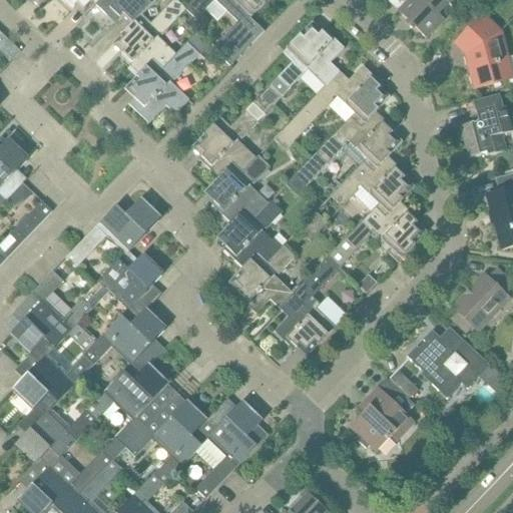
[(60,0),(72,11),(74,8),(84,17),(95,5),(100,0),(99,0),(60,0)]
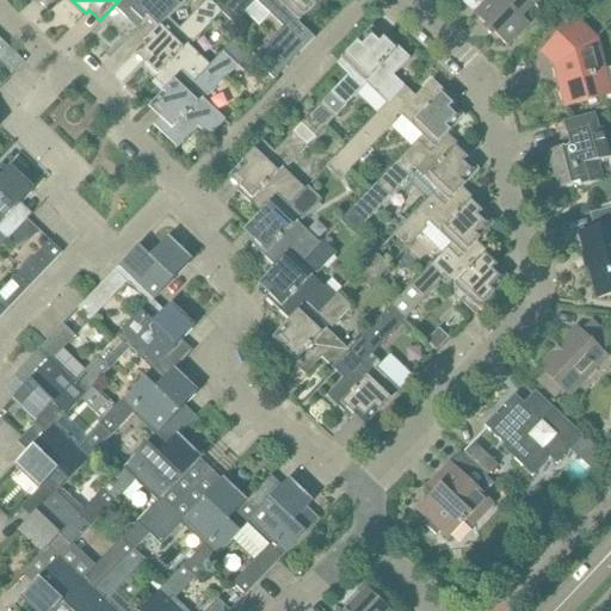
[(118,1),(113,6),(136,29),(142,23),(153,32),(155,30),(155,31),(170,17),(185,0),(118,0),(119,0),(118,1)]
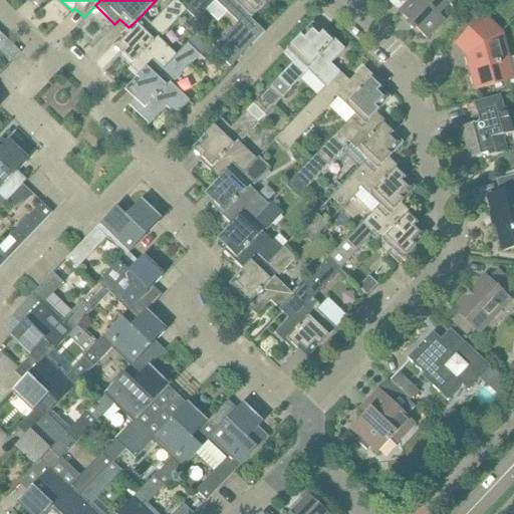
[(141,74),(154,60),(164,69),(177,55),(158,37),(161,34),(163,35),(187,10),(188,9),(186,7),(178,0),(173,0),(152,23),(143,14),(131,26),(131,25),(129,27),(112,44),(121,54),(119,56),(130,66),(132,64),(141,72),(140,73),(141,74)]
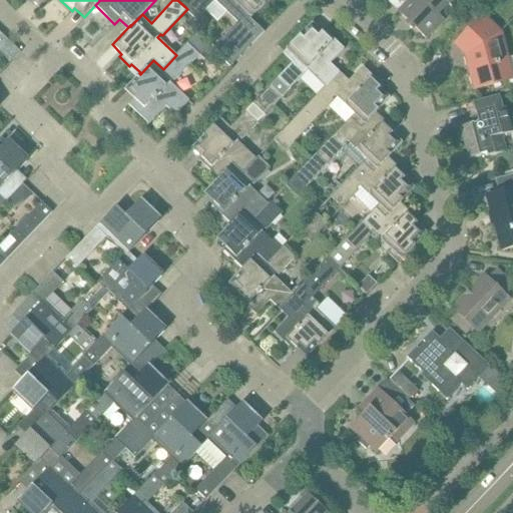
[(211,49),(230,66),(264,31),(249,18),(267,0),(191,0),(185,7),(187,9),(186,10),(195,20),(214,0),(237,22),(211,49)]
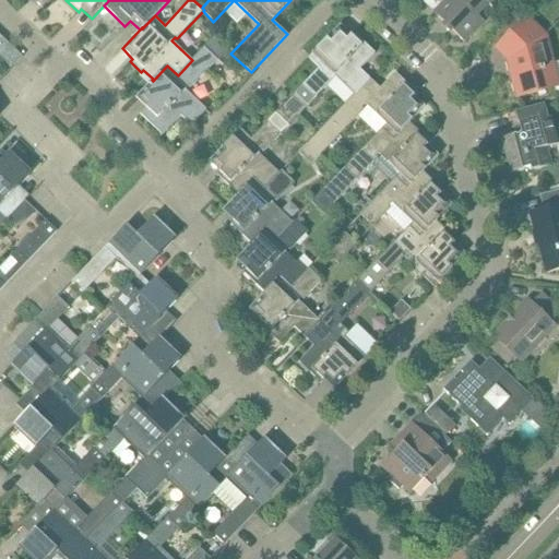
[(444,0),(433,12),(445,24),(445,30),(451,30),(463,42),(484,21),(472,10),(482,0),(484,0),(495,10),(503,0),(444,0)]
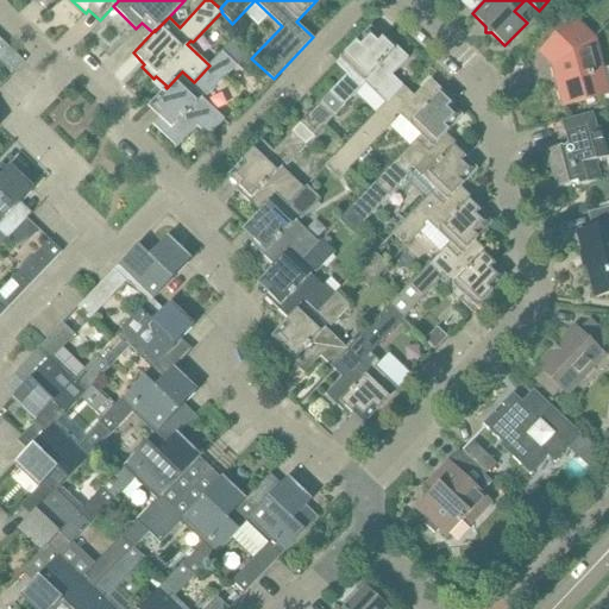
[(589,45),(594,39),(573,19),(540,52),(552,64),(563,106),(608,93),(608,67),(596,71),(589,45)]
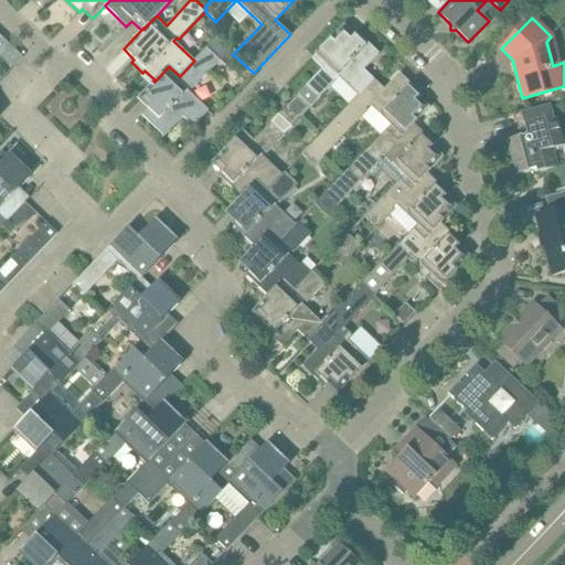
[(322,68),(298,94),(311,107),(337,81),(334,78),(338,75),(358,95),(359,95),(374,80),(363,70),(379,54),(356,32),(354,35),(343,25),(321,49),(312,57),(311,59),(322,68)]
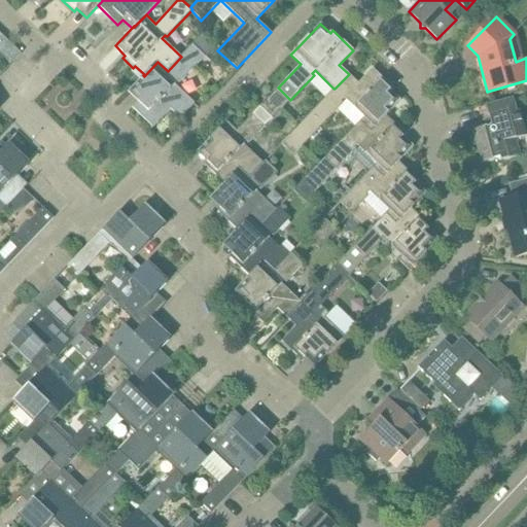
[(0,54),(10,64),(21,54),(0,33),(0,54)]
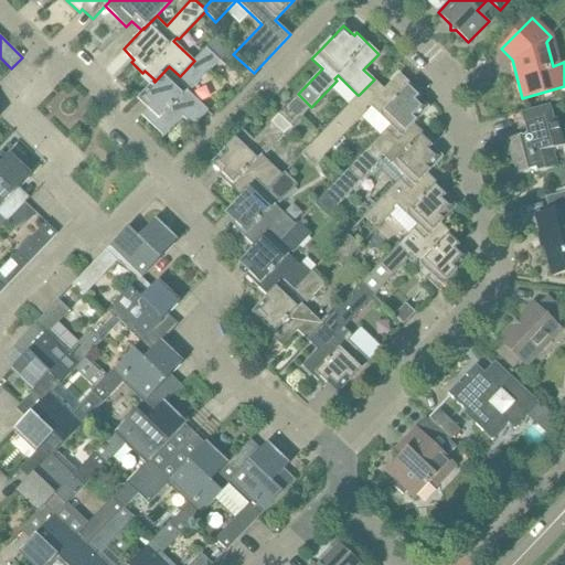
[(220,61),(206,48),(194,61),(180,76),(169,66),(155,82),(153,81),(137,98),(147,109),(141,115),(163,137),(182,117),(193,127),(209,112),(187,91),(190,87),(192,89),(220,61)]
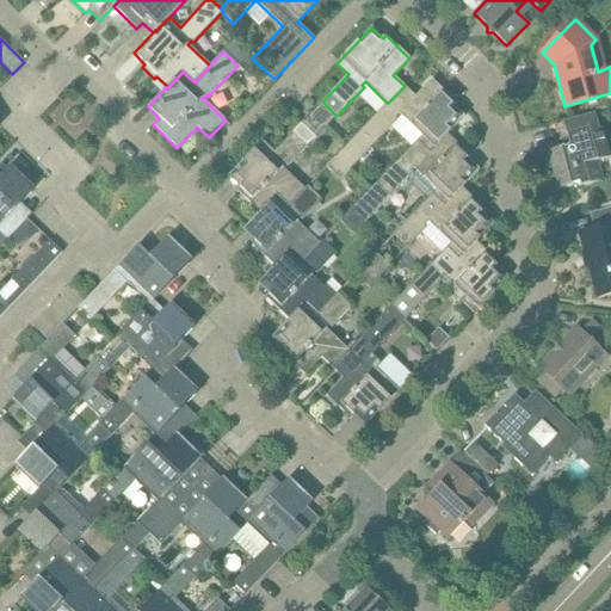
[(387,103),(335,156),(350,170),(399,119),(396,118),(400,115),(421,136),(418,140),(430,152),(444,136),(445,136),(464,116),(452,105),(456,103),(432,79),(415,97),(405,86),(388,103),(387,103)]
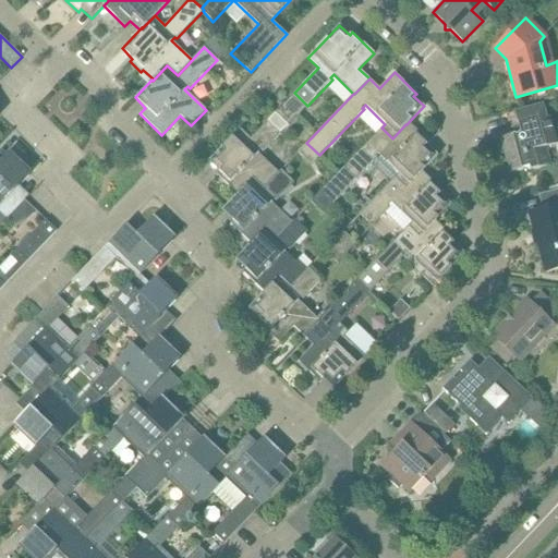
[(294,93),(284,102),(298,116),(307,106),(294,93)]
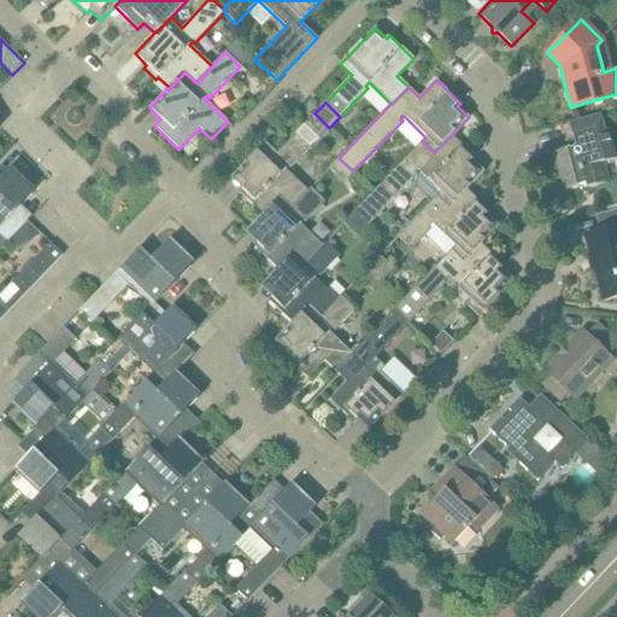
[(315,113),(304,124),(318,139),(329,128),(315,113)]
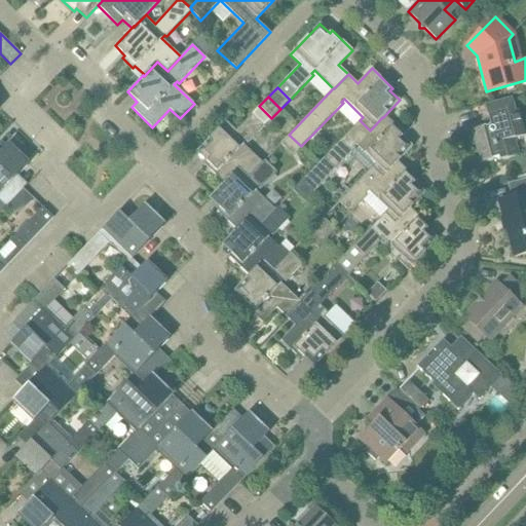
[(490,125),(471,130),(480,163),(498,158),(499,161),(516,157),(512,140),(525,136),(519,110),(516,111),(512,98),(485,105),(490,125)]
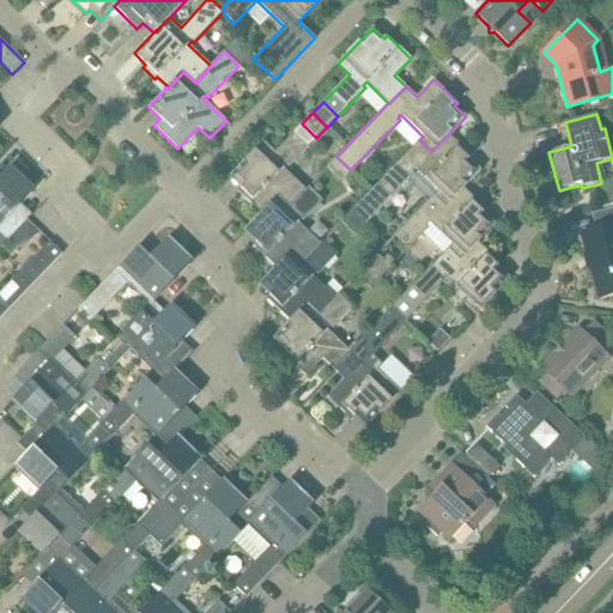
[(248,158),(229,177),(241,188),(238,190),(250,202),(253,200),(263,211),(266,208),(279,195),(290,207),(307,190),(305,189),(284,168),(287,164),(289,167),(316,138),(302,123),(275,152),(263,140),(248,158)]
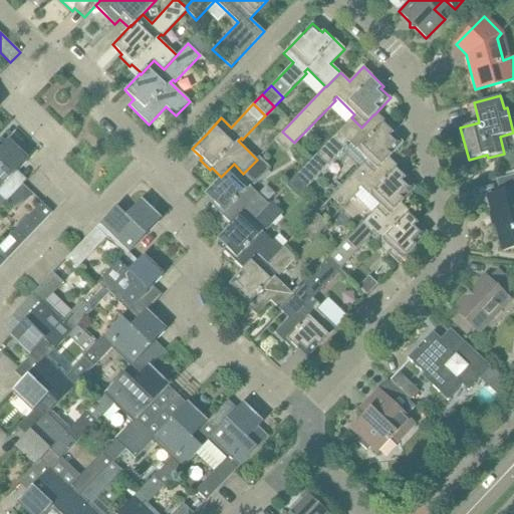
[(312,160),(304,168),(316,179),(330,164),(347,147),(345,145),(348,142),(350,143),(366,160),(363,163),(373,173),(387,160),(389,158),(393,154),(403,143),(394,134),(396,132),(386,121),(383,123),(374,114),(373,114),(361,127),(351,117),(319,152),(319,153),(312,160)]
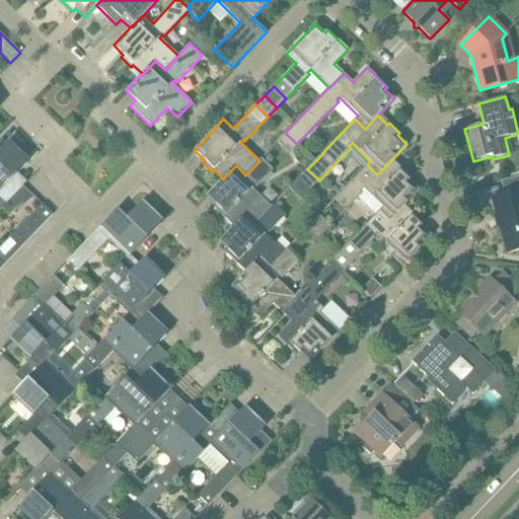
[(289,154),(297,144),(285,133),(277,142),(289,154)]
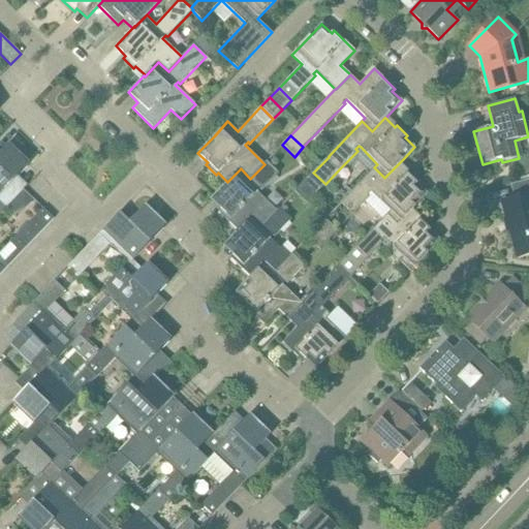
[(0,194),(27,166),(6,147),(0,153),(0,194)]
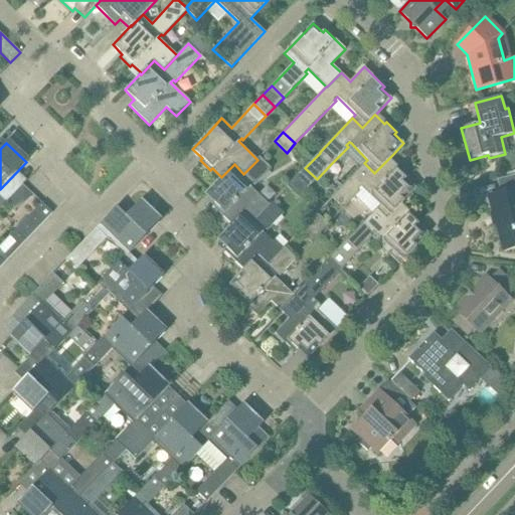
[(246,209),(255,219),(270,205),(269,204),(250,186),(253,184),(254,185),(272,168),(260,156),(256,159),(258,160),(243,174),(234,164),(223,175),(221,177),(205,194),(214,203),(212,205),(222,215),(224,213),(233,222),(235,220),(246,209)]
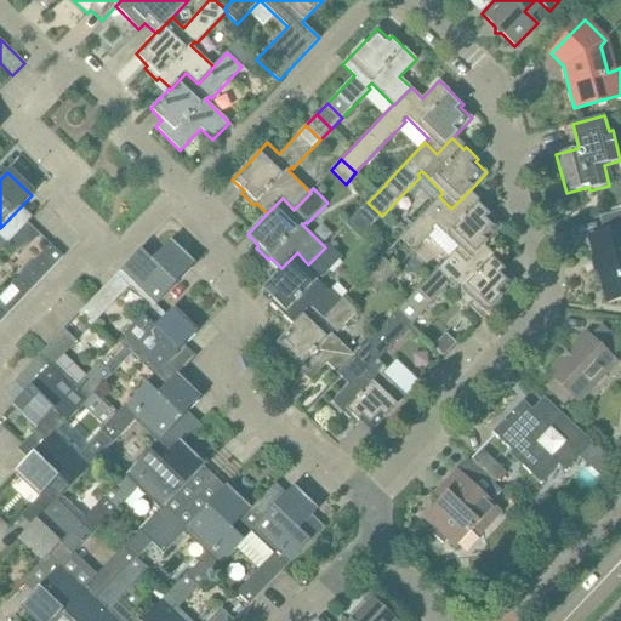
[(439,197),(400,238),(415,251),(427,238),(448,258),(455,251),(467,262),(482,248),(502,227),(490,216),(493,214),(480,201),(478,204),(467,193),(451,209),(439,197)]
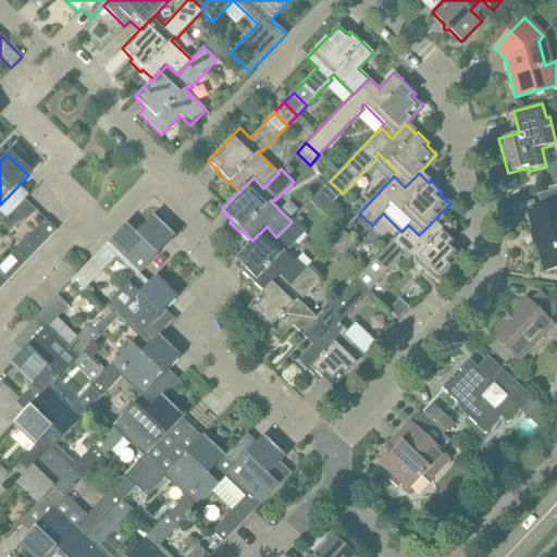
[(556,188),(537,195),(541,208),(529,211),(544,271),(556,268),(556,188)]
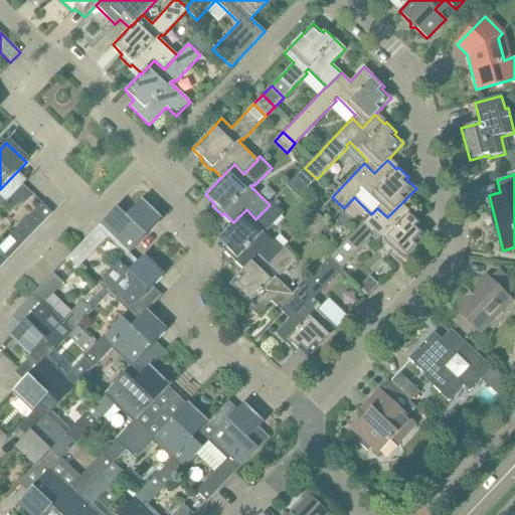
[(299,197),(308,188),(296,177),(287,186),(299,197)]
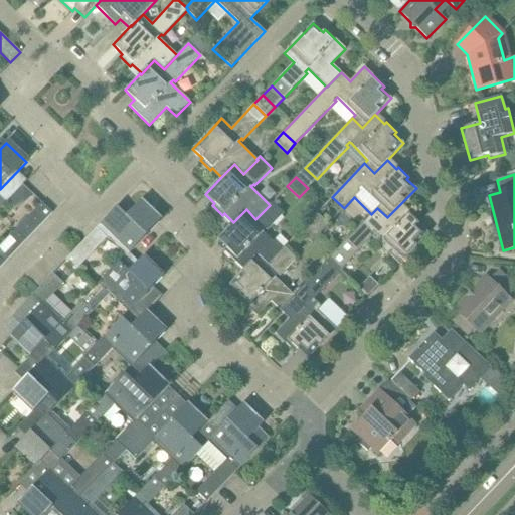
[(127,216),(117,207),(65,260),(76,270),(110,234),(129,253),(160,222),(140,202),(127,216)]
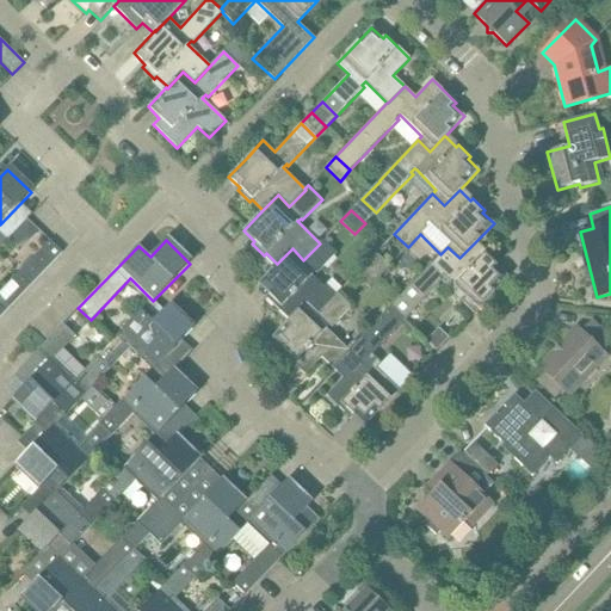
[(294,315),(295,315),(307,302),(318,314),(334,297),(334,296),(312,275),(315,272),(318,273),(337,253),(322,240),(319,242),(320,244),(303,260),(292,248),(279,261),(277,264),(258,284),(269,295),(266,297),(278,309),(281,307),(291,318),(294,315)]
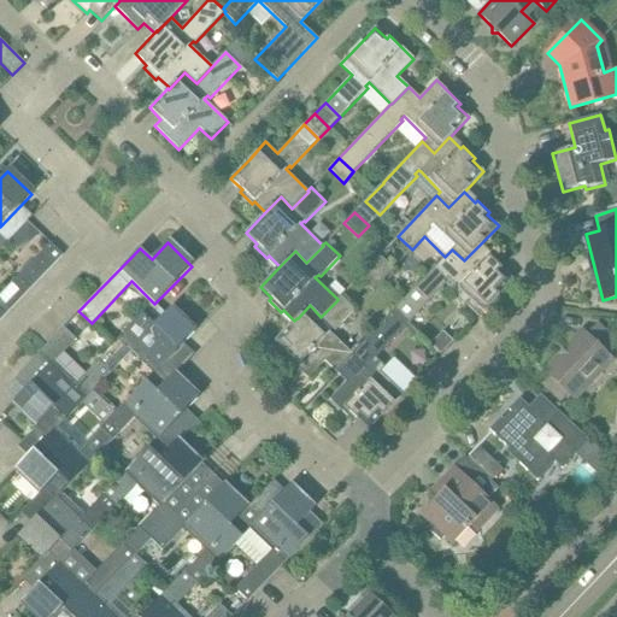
[(0,319),(63,254),(50,244),(11,283),(0,294),(0,319)]
